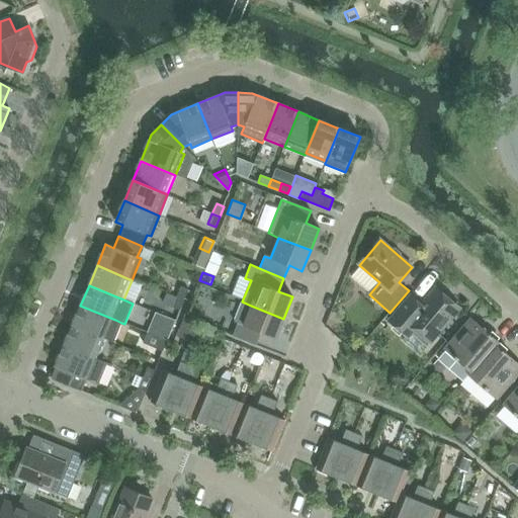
[(184,300),(188,289),(181,286),(177,297),(184,300)]
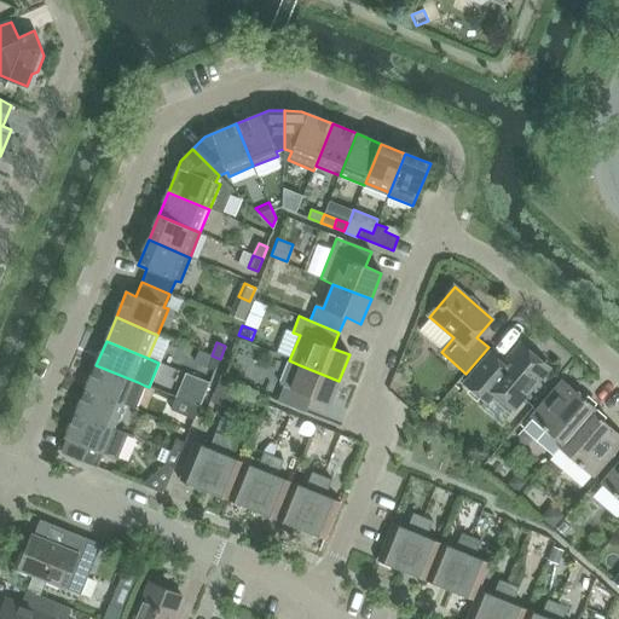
[(549,368),(521,345),(504,365),(492,354),(467,383),(489,401),(496,393),(514,409),(549,368)]
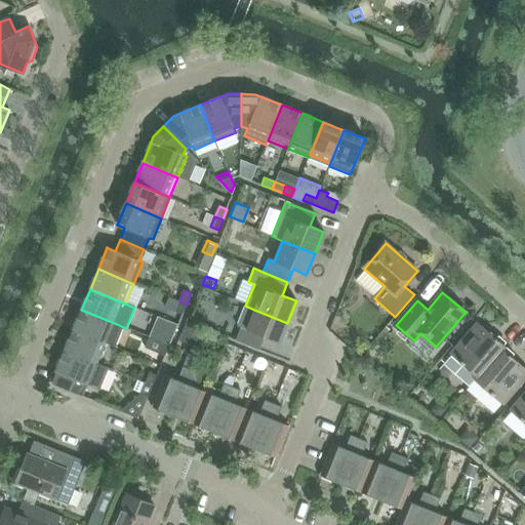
[(169,297),(165,308),(174,312),(179,301),(169,297)]
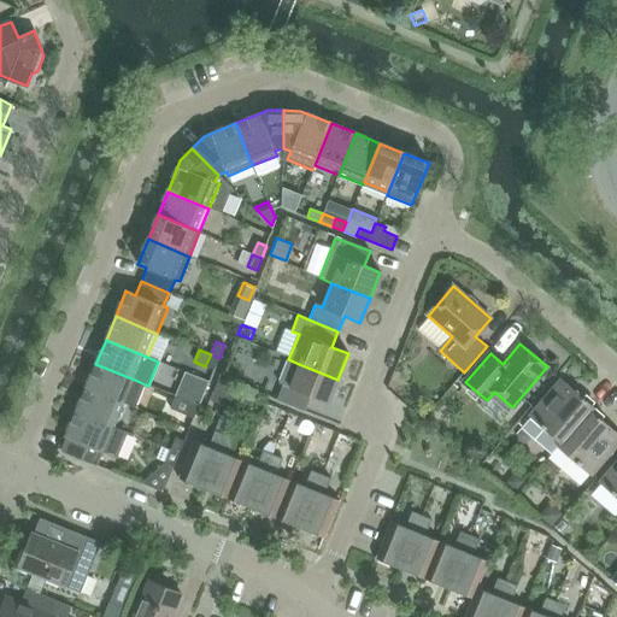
[(211,354),(205,366),(213,370),(219,358),(211,354)]
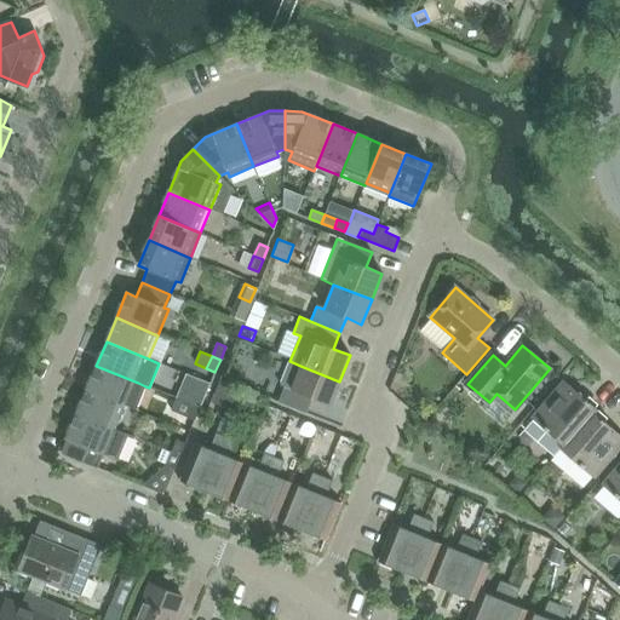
[(314,399),(329,406),(339,382),(300,366),(290,361),(279,388),(283,390),(277,403),(308,415),(314,399)]
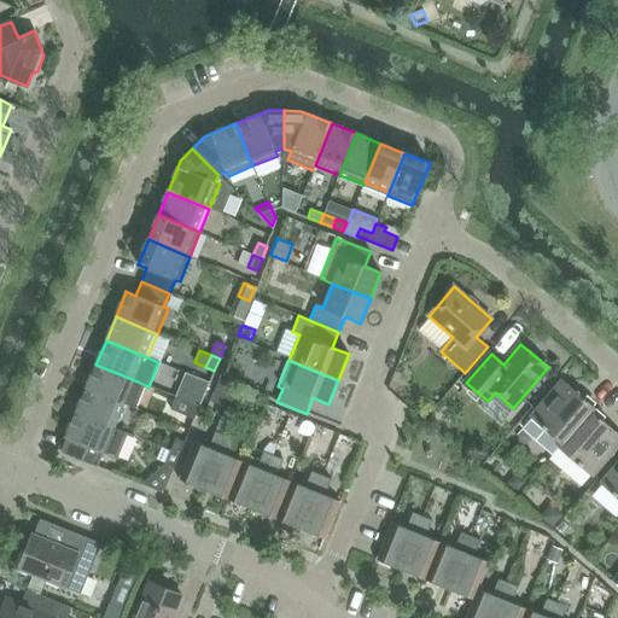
[(138,382),(95,365),(86,389),(127,407),(135,409),(145,385),(138,382)]
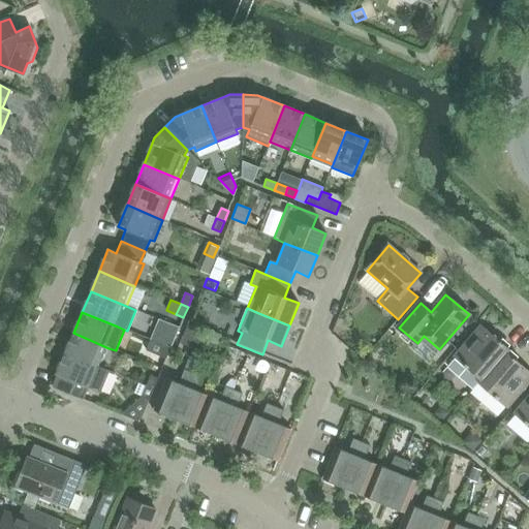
[(187,323),(182,335),(200,343),(206,332),(187,323)]
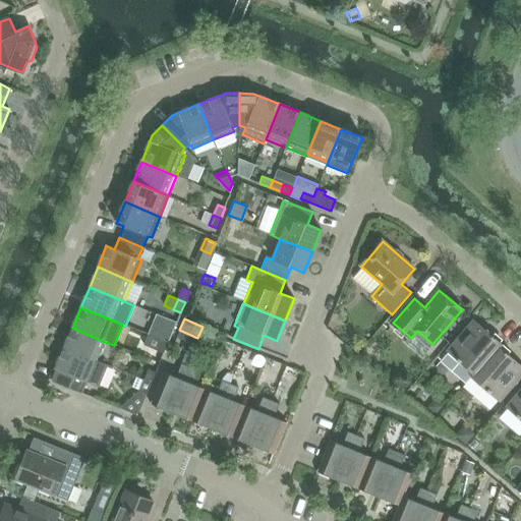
[(446,352),(473,375),(500,347),(502,344),(473,320),(446,352)]
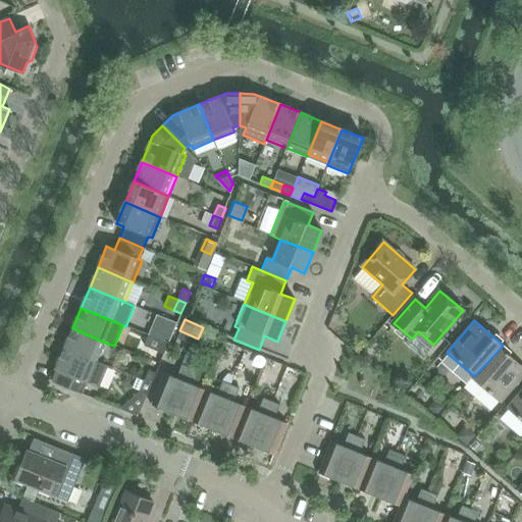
[(72,328),(64,348),(100,363),(107,344),(72,328)]
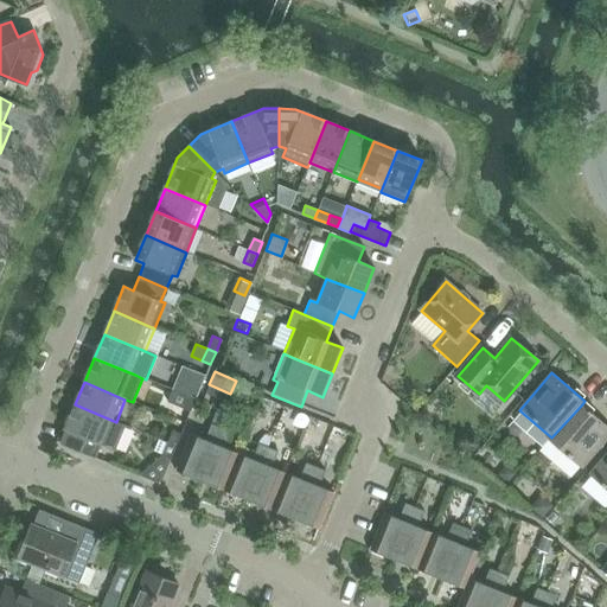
[(196,400),(200,387),(192,383),(187,396),(196,400)]
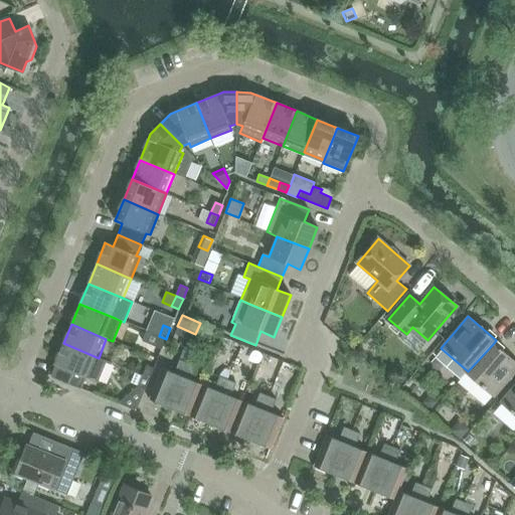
[(142,341),(162,349),(166,339),(159,336),(146,330),(142,341)]
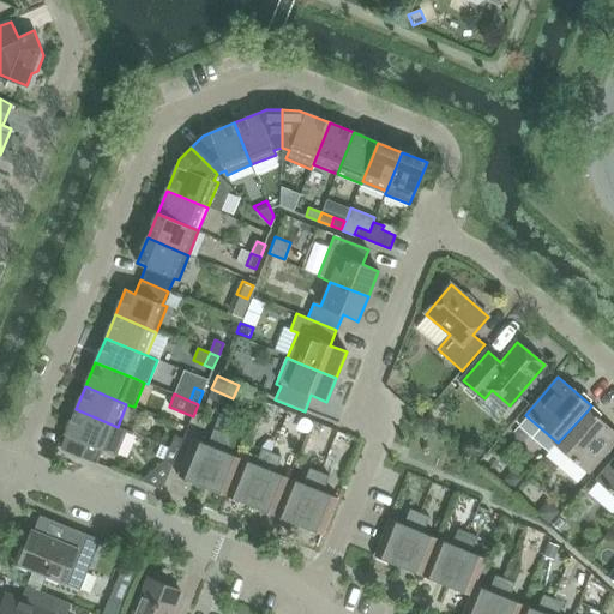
[(118,427),(76,409),(65,435),(67,437),(61,449),(97,463),(102,450),(107,452),(115,456),(126,431),(118,427)]
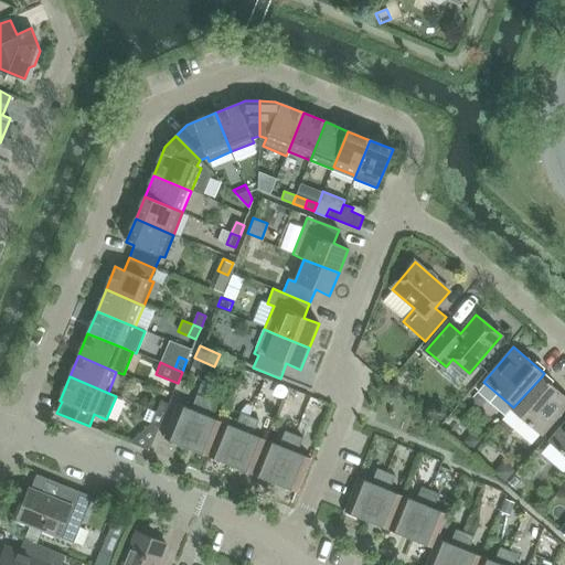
[(564,396),(542,376),(513,407),(511,411),(542,437),(564,408),(564,396)]
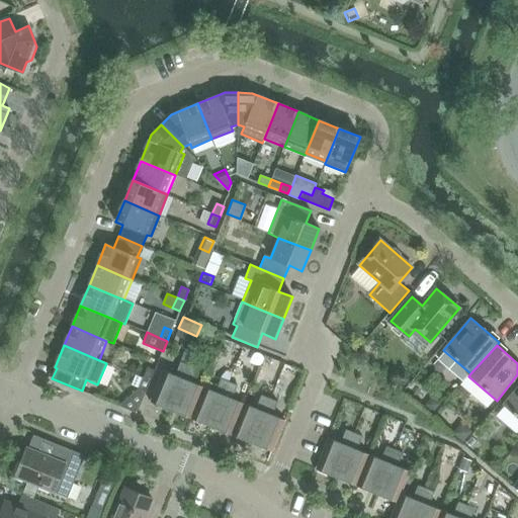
[(150,402),(170,410),(189,366),(181,363),(176,376),(163,371),(150,402)]
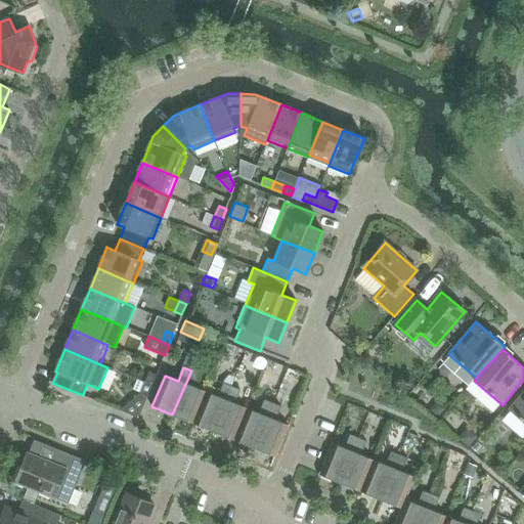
[(199,374),(191,370),(172,415),(192,423),(206,392),(193,387),(199,374)]
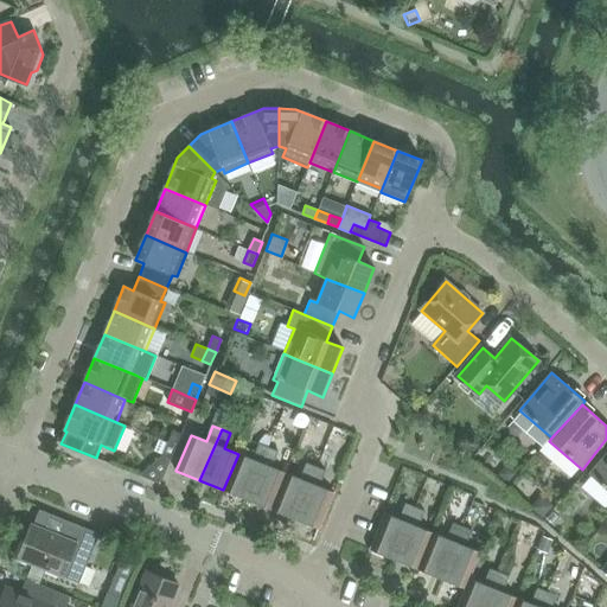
[(176,447),(180,434),(173,432),(168,443),(176,447)]
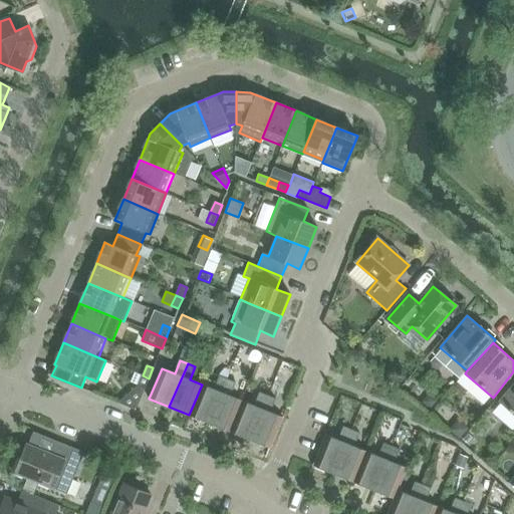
[(143,375),(138,386),(145,389),(149,378),(143,375)]
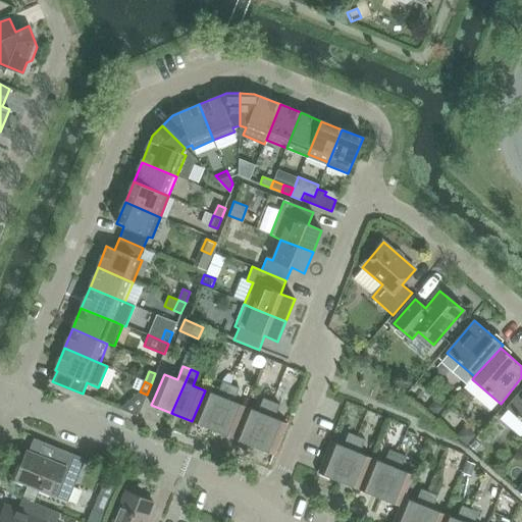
[(192,421),(213,430),(230,385),(222,382),(217,396),(205,390),(192,421)]
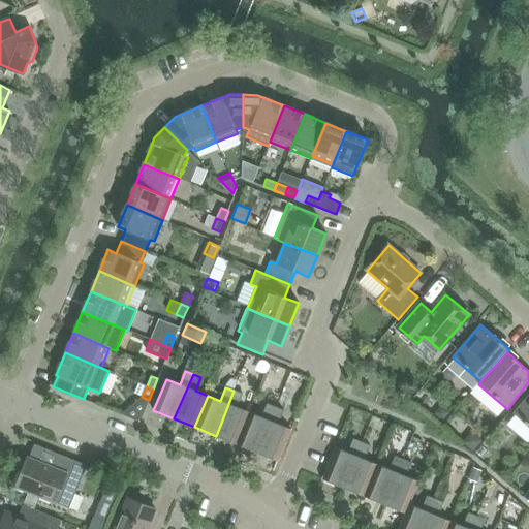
[(243,395),(234,391),(216,436),(236,444),(249,412),(237,407),(243,395)]
